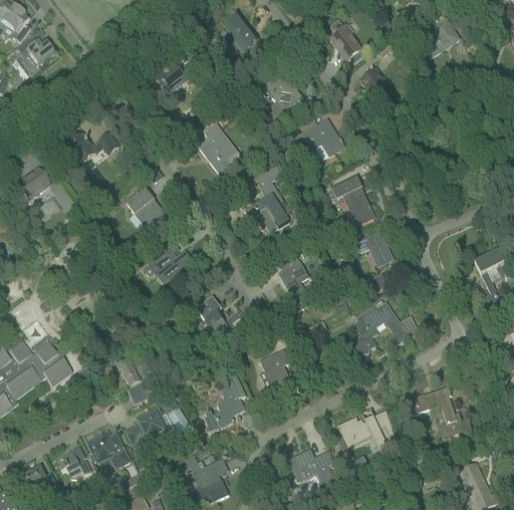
[(424,0),(420,2),(424,9),(430,6),(427,0),(424,0)]
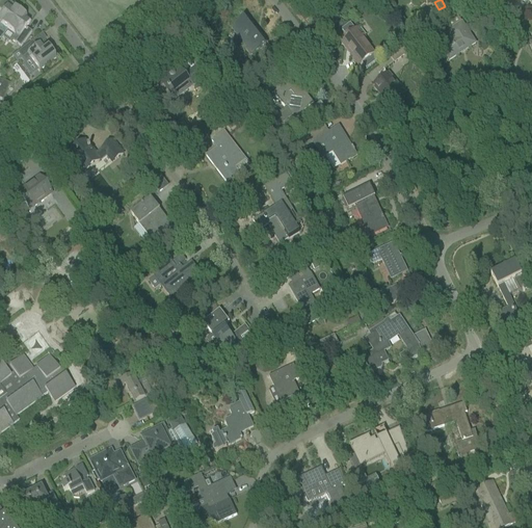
[(0,22),(7,27),(20,10),(11,4),(11,5),(7,3),(3,8),(0,6),(0,22)]
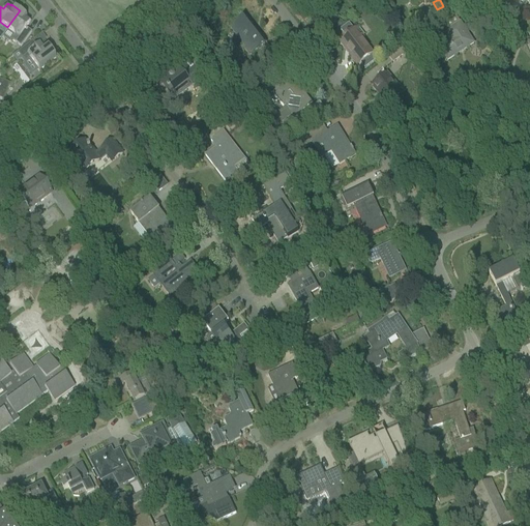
[(10,36),(21,44),(31,29),(26,25),(30,19),(26,17),(27,16),(20,10),(7,27),(13,32),(10,36)]
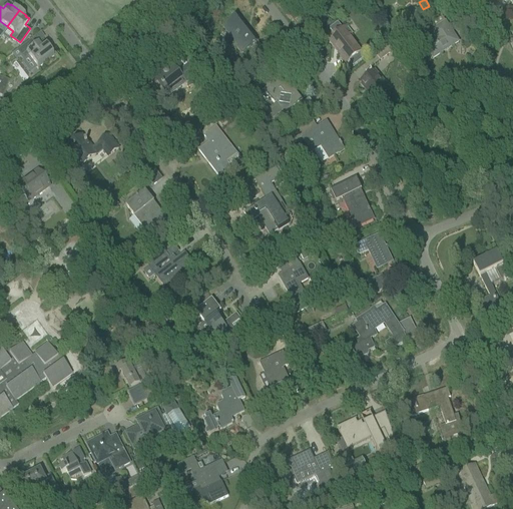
[(236,45),(241,51),(259,38),(237,12),(223,24),(238,43),(236,45)]
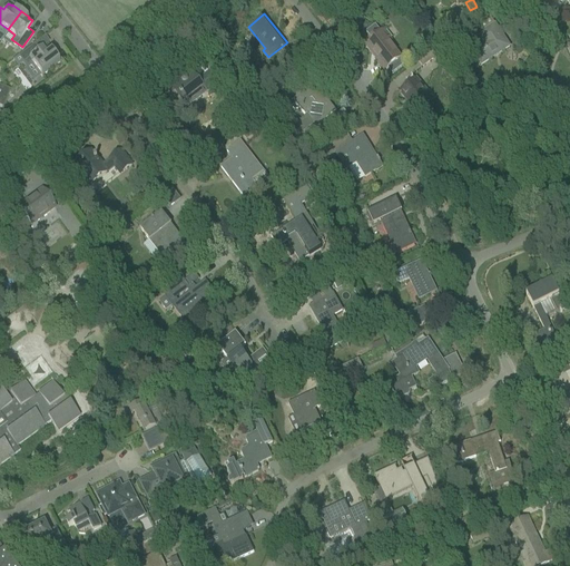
[(472,47),(481,61),(510,44),(495,21),(490,13),(478,21),(483,29),(478,32),(480,36),(475,39),(478,44),(472,47)]
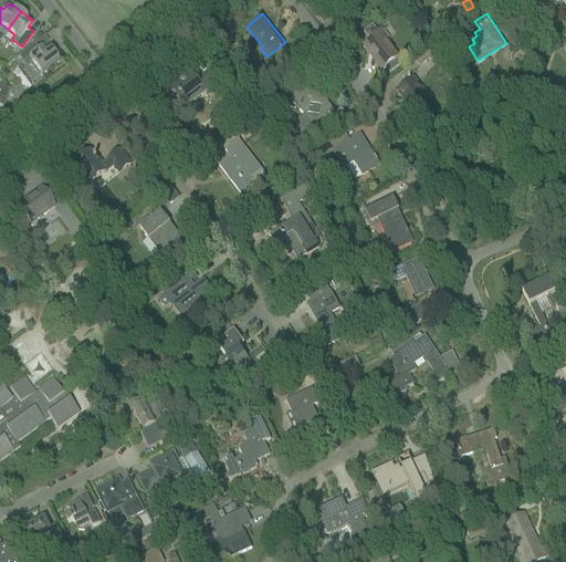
[(369,35),(362,41),(363,42),(364,41),(375,55),(373,56),(381,68),(390,60),(399,53),(387,39),(390,37),(388,34),(389,33),(384,27),(386,25),(384,24),(378,29),(373,21),(373,22),(364,29),(369,35)]
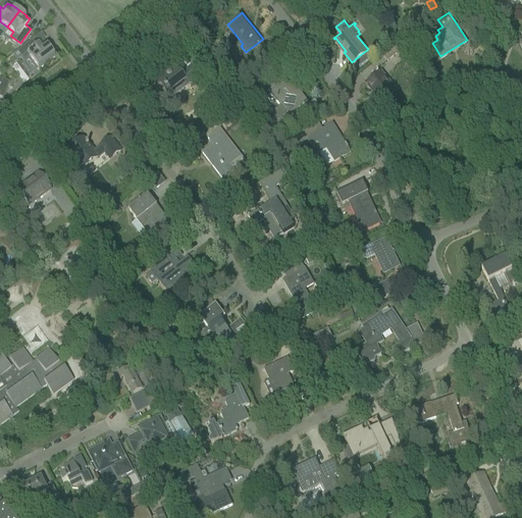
[(399,29),(393,33),(398,39),(403,35),(399,29)]
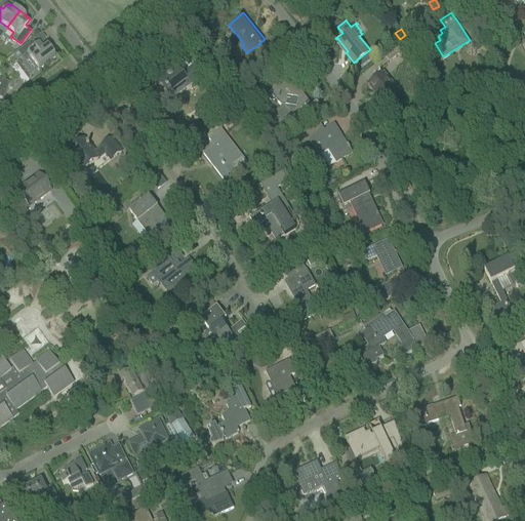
[(385,52),(390,58),(401,50),(406,58),(416,51),(405,37),(385,52)]
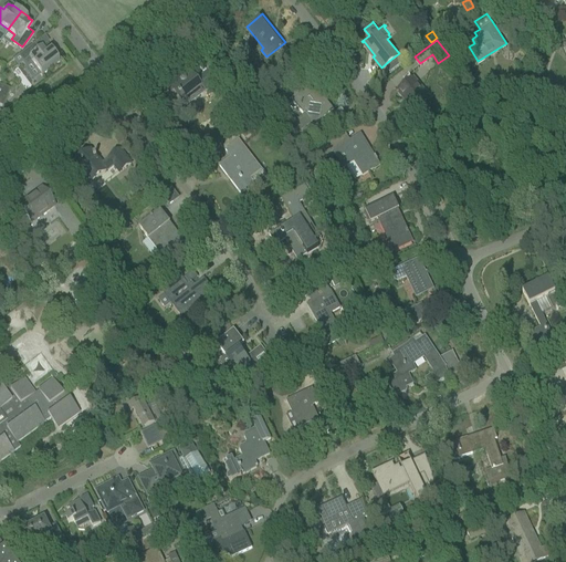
[(32,60),(41,73),(60,59),(49,45),(46,48),(43,43),(39,47),(34,41),(19,52),(27,63),(32,60)]
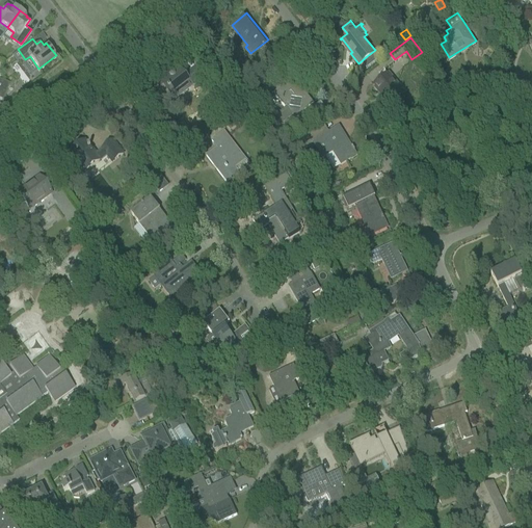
[(159,81),(173,99),(190,85),(204,74),(195,64),(185,73),(181,68),(176,73),(175,72),(174,72),(173,72),(159,81)]
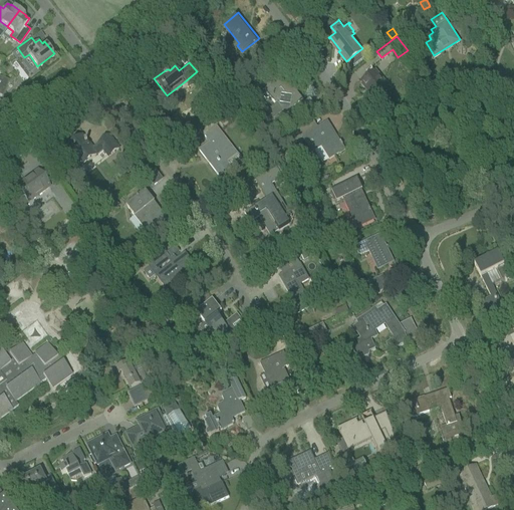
[(361,80),(376,98),(391,87),(374,68),(369,73),(361,80)]
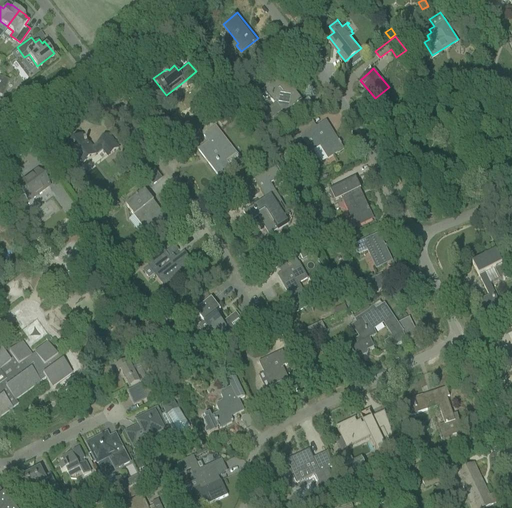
[(293,105),(300,114),(314,104),(309,97),(304,100),(283,72),(278,76),(275,72),(276,71),(276,70),(255,86),(259,92),(264,88),(283,112),(293,105)]
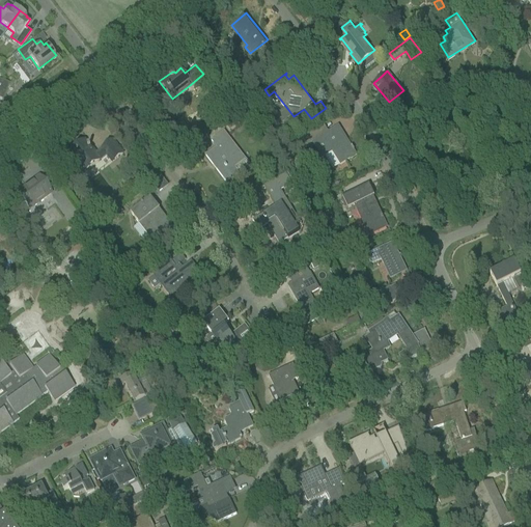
[(0,95),(3,98),(10,81),(0,76),(0,95)]
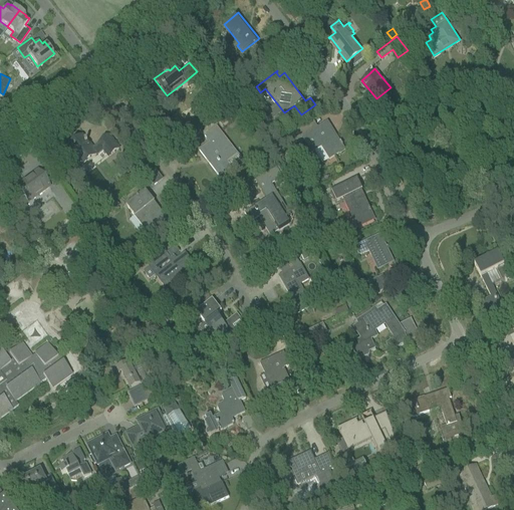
[(227,78),(219,84),(232,100),(239,95),(227,78)]
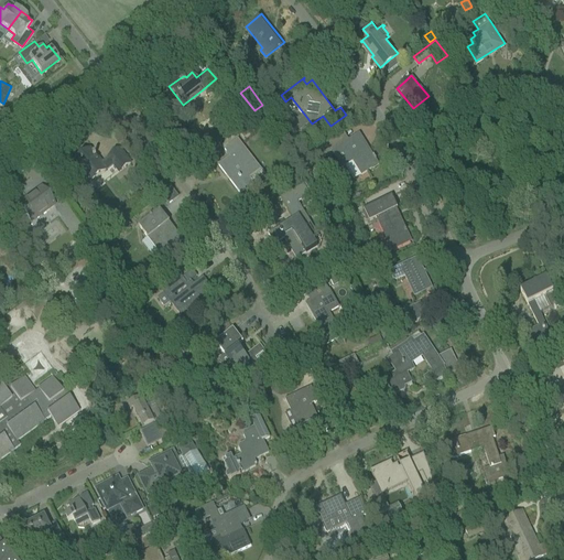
[(258,112),(264,120),(271,115),(266,107),(258,112)]
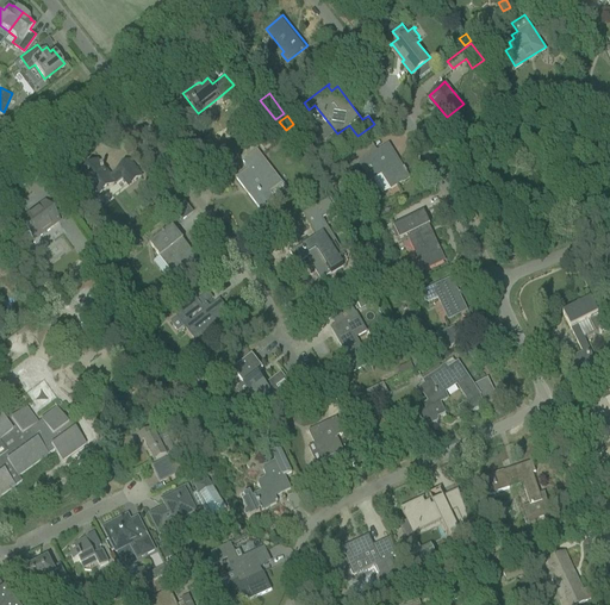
[(277,124),(256,139),(261,145),(281,130),(277,124)]
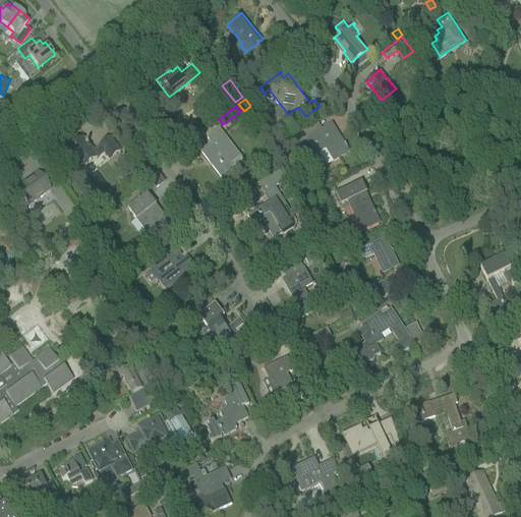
[(324,126),(306,137),(316,153),(327,146),(335,159),(341,155),(350,149),(342,136),(338,138),(335,134),(339,131),(332,121),(324,126)]
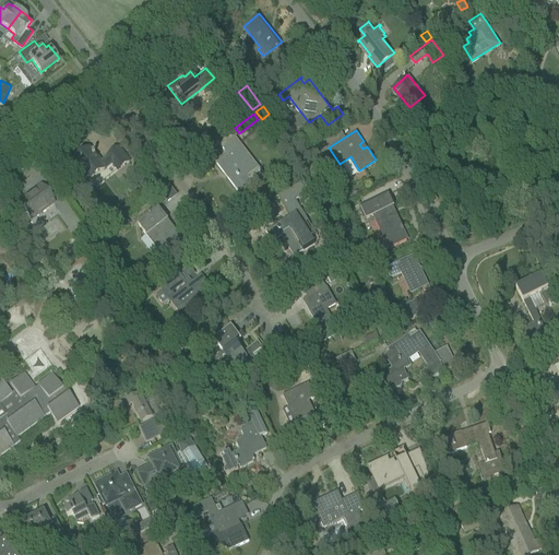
[(228,152),(216,161),(224,170),(226,168),(229,173),(227,175),(238,189),(247,182),(250,180),(246,174),(258,164),(236,134),(232,139),(223,145),(228,152)]
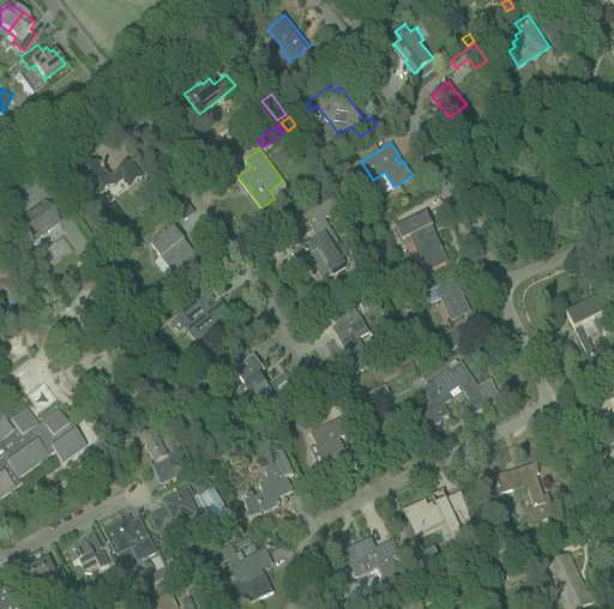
[(83,178),(76,184),(85,196),(92,190),(97,196),(122,176),(130,185),(143,174),(131,158),(110,175),(98,160),(94,163),(90,163),(86,167),(85,169),(80,174),(83,178)]
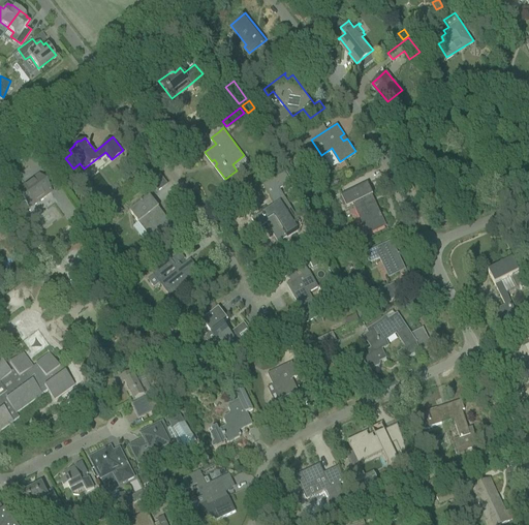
[(135,171),(135,176),(137,179),(141,179),(144,176),(144,172),(142,168),(137,168),(135,171)]
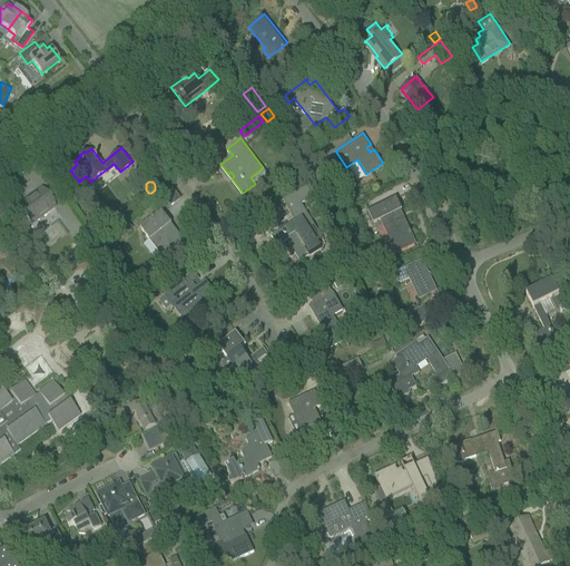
[(281,228),(271,234),(276,243),(286,237),(288,235),(296,249),(294,250),(296,255),(306,249),(324,238),(302,202),(315,194),(308,182),(283,197),(290,207),(296,218),(281,228)]
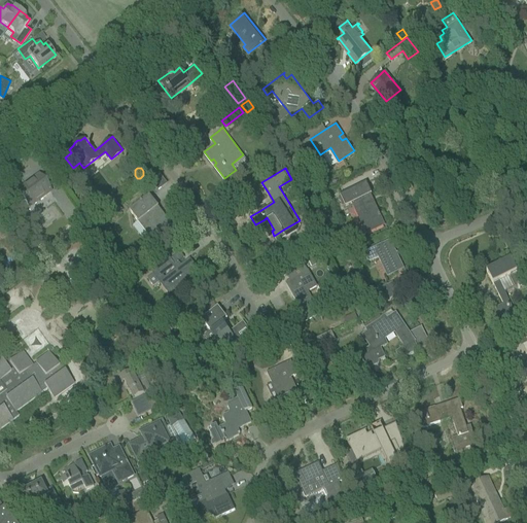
[(38,172),(16,187),(23,197),(28,203),(38,195),(40,196),(50,188),(44,181),(38,172)]
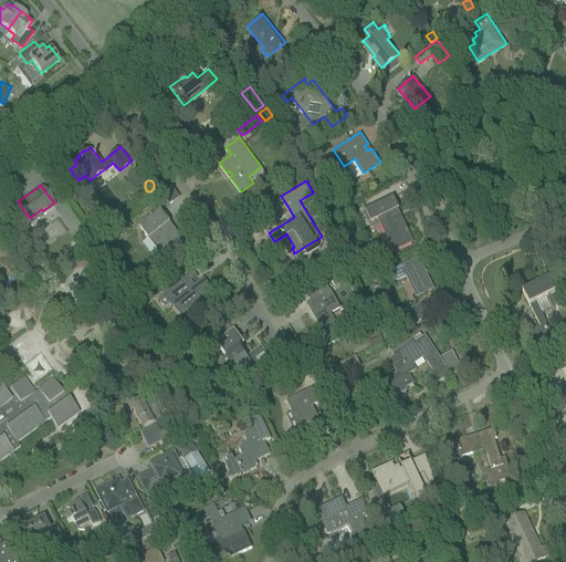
[(378,217),(394,248),(412,239),(397,207),(399,206),(394,194),(365,208),(370,220),(378,217)]
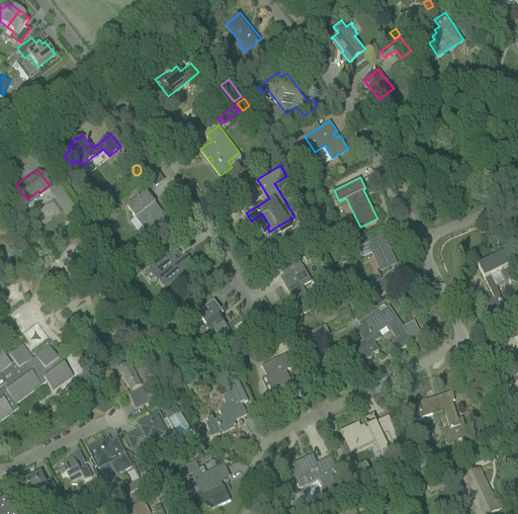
[(139,213),(155,235),(170,223),(159,208),(160,207),(155,201),(156,200),(147,189),(126,204),(136,216),(139,213)]
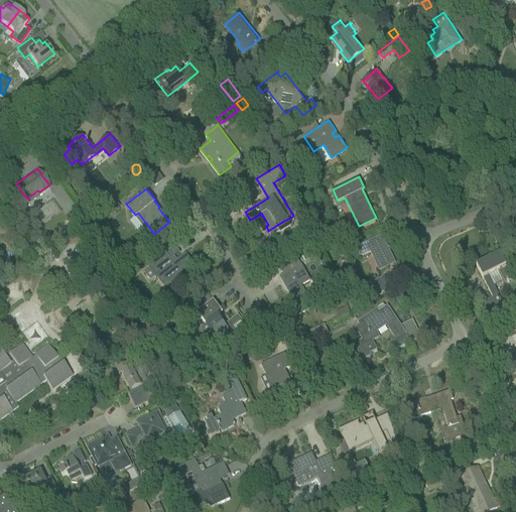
[(70,212),(78,224),(88,217),(79,205),(70,212)]
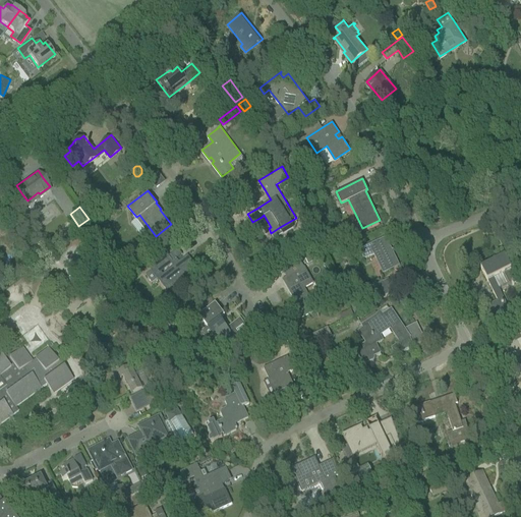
[(374,251),(383,269),(399,262),(386,234),(359,247),(363,257),(374,251)]
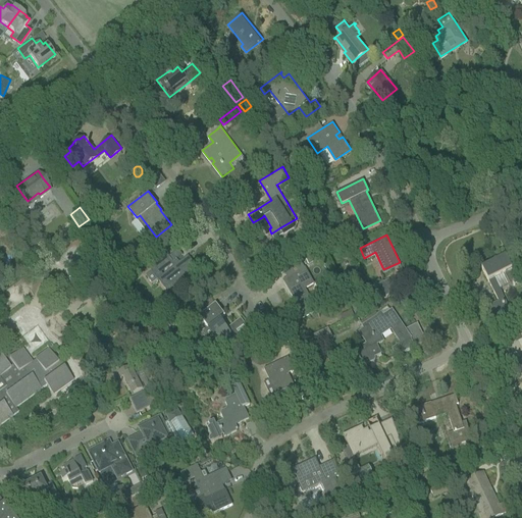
[(319,246),(305,254),(309,261),(323,253),(319,246)]
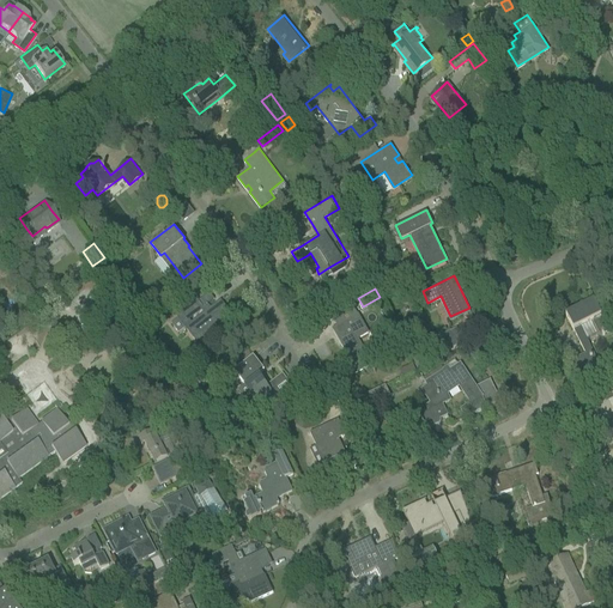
[(214,296),(210,290),(200,297),(198,298),(176,314),(178,315),(186,324),(199,344),(207,336),(211,341),(226,330),(224,328),(228,326),(237,318),(220,297),(211,305),(207,302),(214,296)]
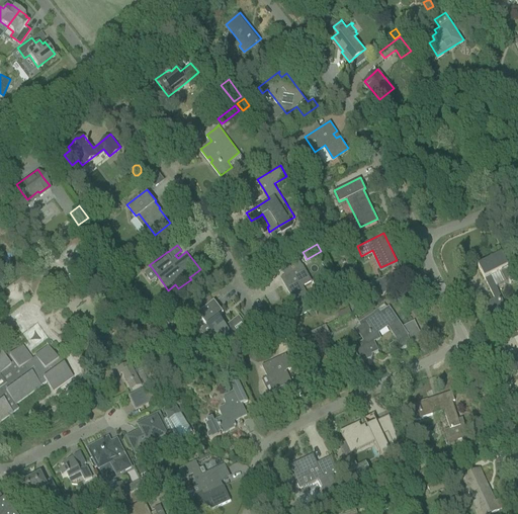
[(482,303),(488,315),(506,305),(496,284),(505,279),(506,282),(515,277),(502,252),(479,264),(495,296),(482,303)]
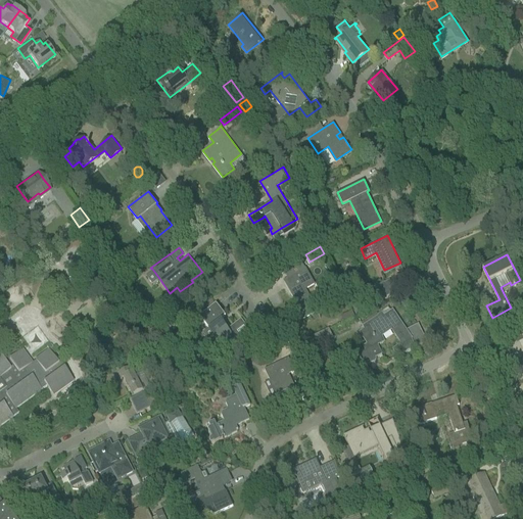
[(301,260),(284,270),(288,277),(284,279),(292,293),(294,293),(297,298),(294,300),(302,316),(317,308),(304,287),(314,282),(305,267),(301,260)]
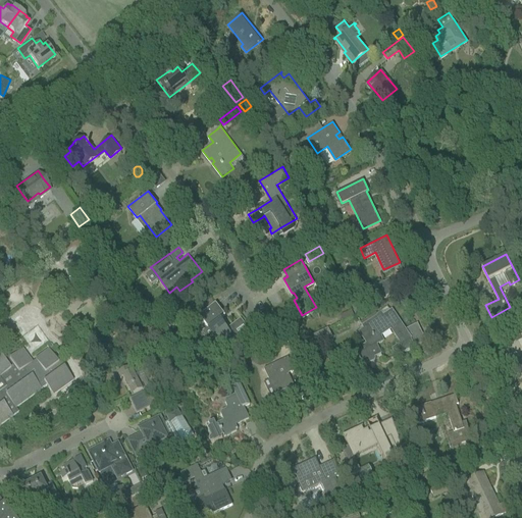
[(132,268),(125,272),(128,277),(135,273),(132,268)]
